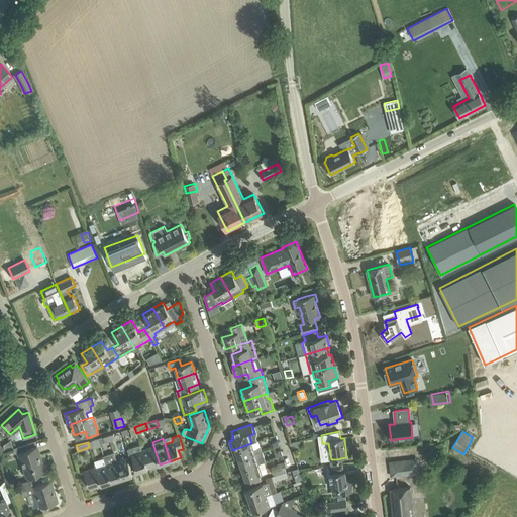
[(235,460),(238,459),(262,451),(261,447),(254,449),(251,443),(232,450),(235,460)]
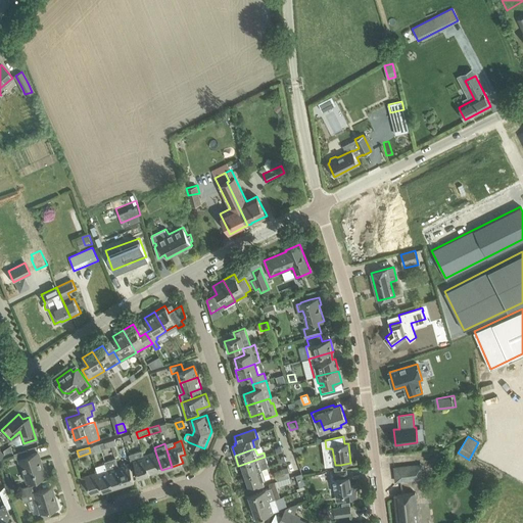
[(143,456),(143,455),(142,450),(129,455),(132,465),(135,465),(139,477),(149,474),(144,456),(143,456)]
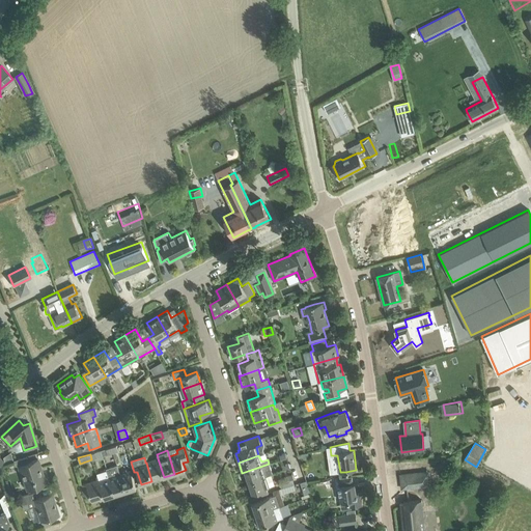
[(158,457),(145,462),(145,463),(146,463),(151,481),(164,477),(158,458),(158,457)]
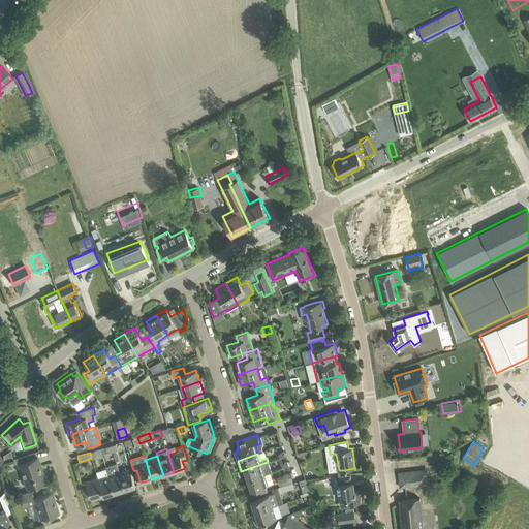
[(39,467),(40,467),(37,458),(18,464),(21,471),(22,471),(27,488),(28,491),(35,489),(34,486),(44,481),(39,467)]
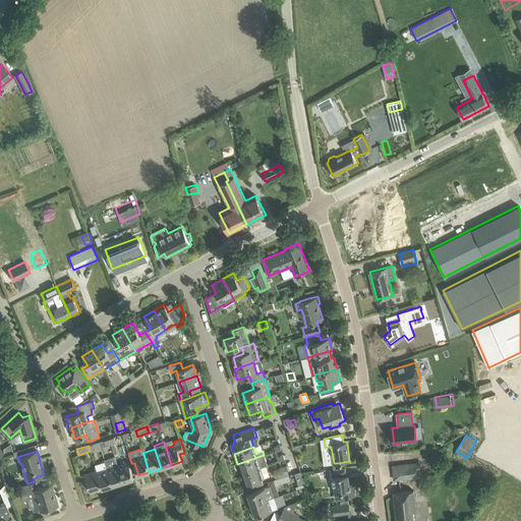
[(244,473),(261,467),(268,465),(264,455),(240,463),(244,473)]
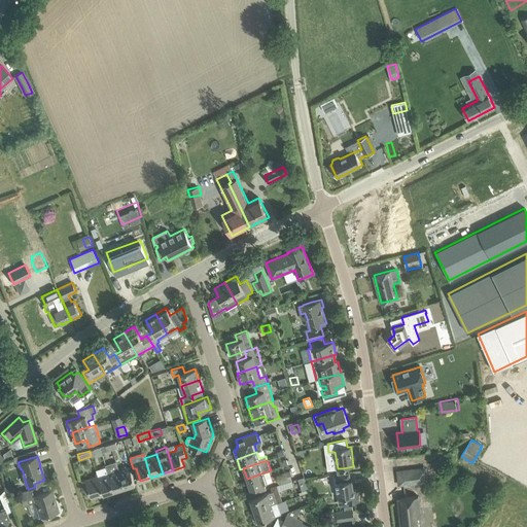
[(106,467),(108,475),(114,491),(125,488),(119,470),(118,468),(111,470),(109,466),(106,467)]
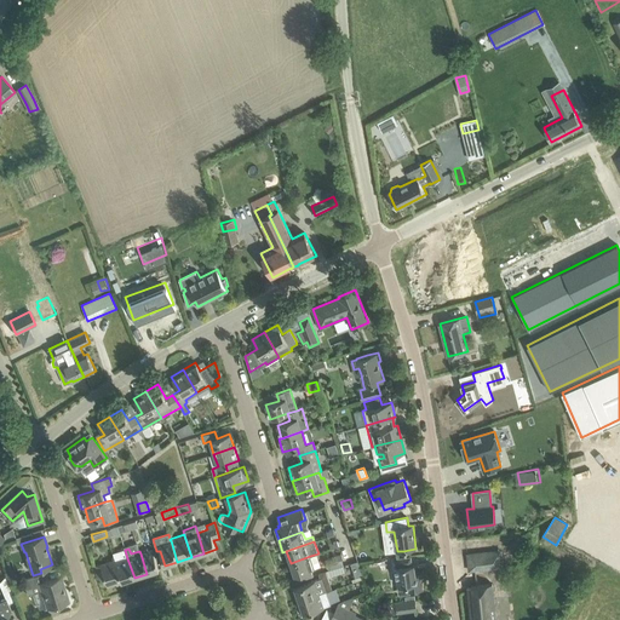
[(153,550),(141,554),(147,574),(160,569),(153,550)]
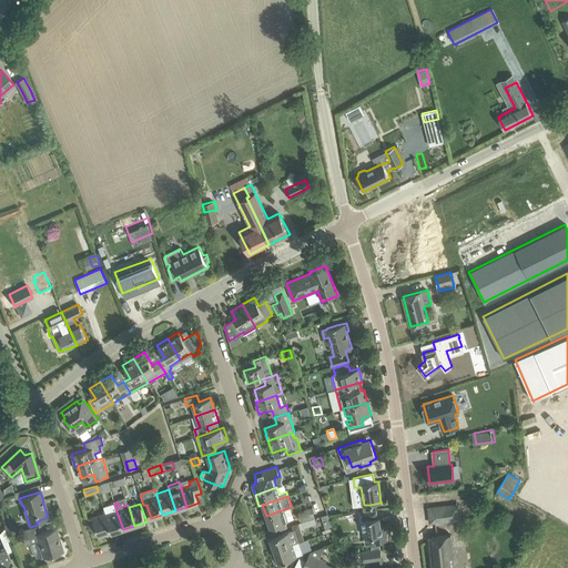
[(428,508),(430,523),(440,521),(455,520),(454,506),(439,507),(428,508)]
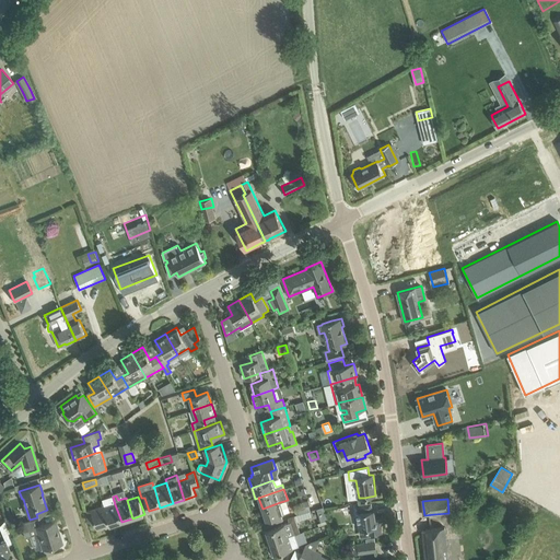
[(280,502),(263,509),(267,520),(268,520),(269,524),(282,520),(281,515),(284,514),(280,502)]
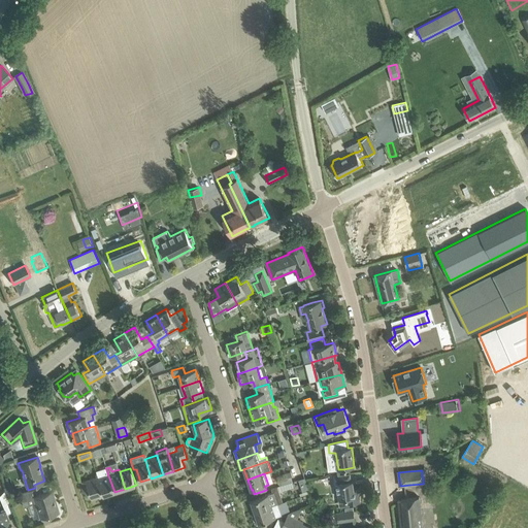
[(108,475),(98,479),(103,495),(114,492),(108,475)]
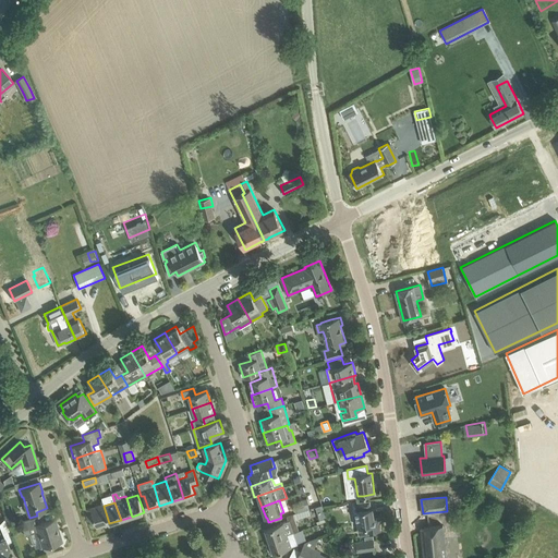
[(344,508),(352,507),(353,514),(356,513),(359,528),(367,526),(367,533),(370,533),(380,531),(378,518),(374,518),(373,508),(366,509),(365,502),(354,504),(351,504),(351,505),(344,506),(344,508)]
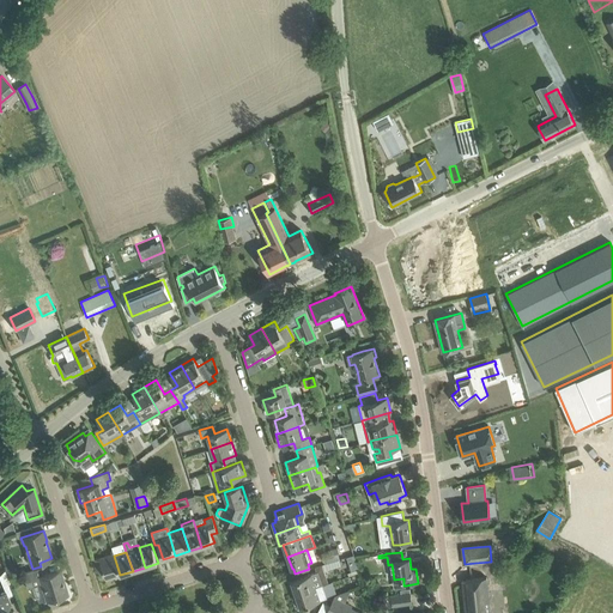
[(114,556),(114,553),(96,559),(101,576),(105,575),(107,580),(120,575),(114,556)]
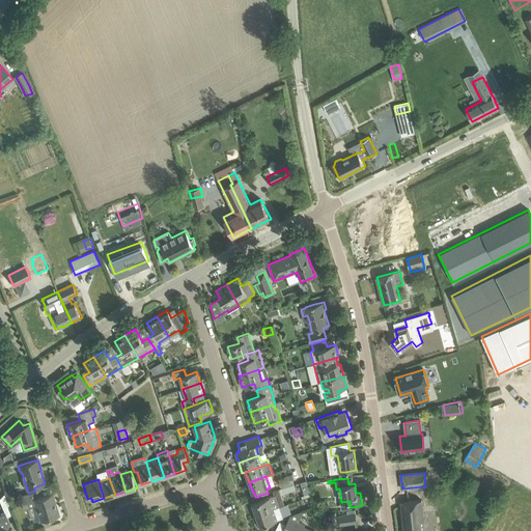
[(301,496),(302,499),(311,496),(307,480),(300,482),(304,495),(301,496)]
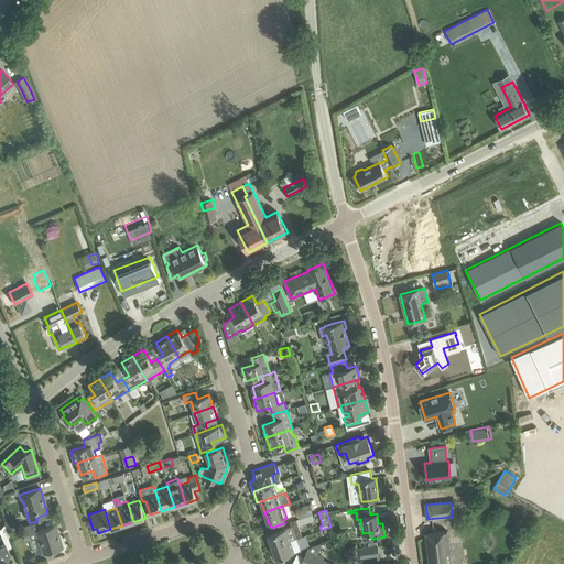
[(11,522),(4,523),(8,531),(15,529),(13,523),(11,522)]
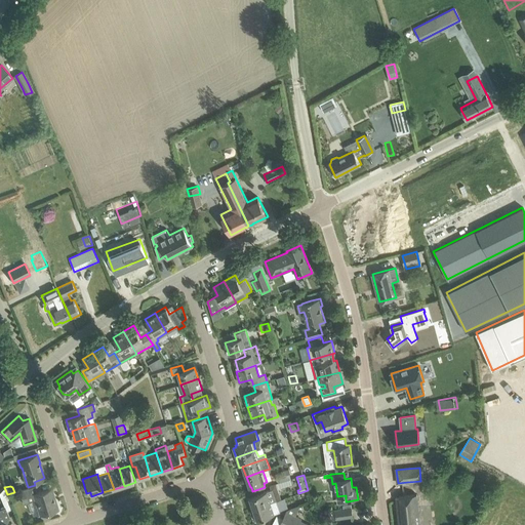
[(4,488),(0,491),(0,495),(2,502),(9,499),(4,488)]
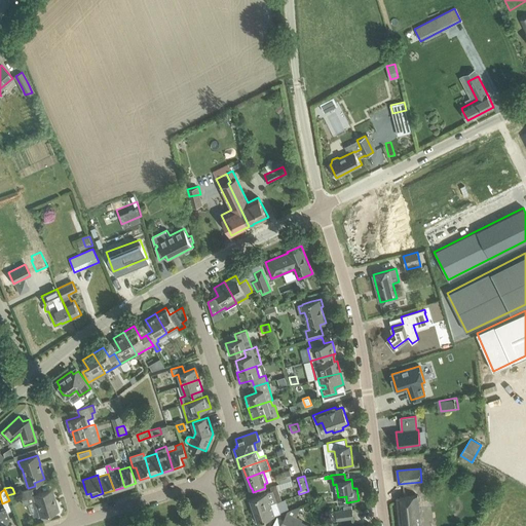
[(29,497),(27,498),(28,503),(29,503),(33,517),(40,515),(40,516),(42,523),(49,521),(47,513),(57,511),(52,497),(54,497),(51,489),(37,494),(28,496),(29,497)]
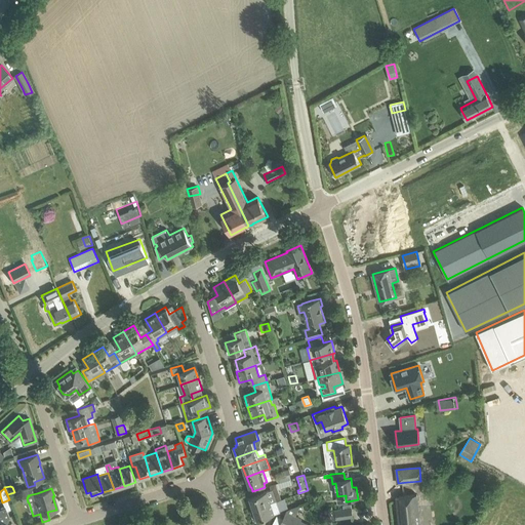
[(17,491),(19,497),(22,498),(27,497),(29,496),(28,495),(26,489),(17,491)]
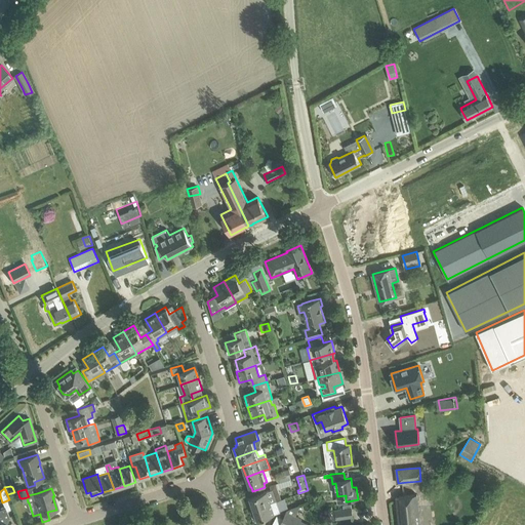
[(247,498),(251,510),(276,500),(272,489),(247,498)]
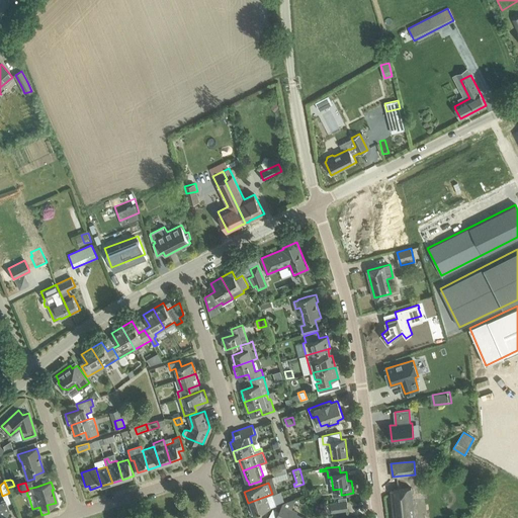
[(401,489),(391,490),(392,504),(393,517),(414,517),(413,498),(412,488),(401,489)]
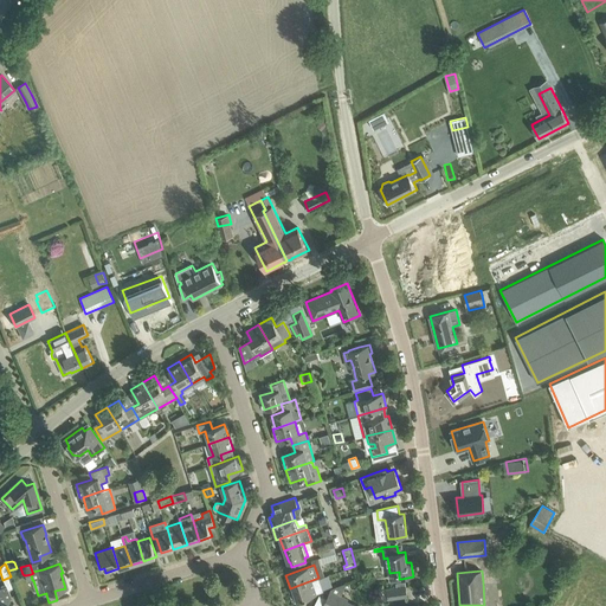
[(318,578),(290,588),(294,601),(323,591),(318,578)]
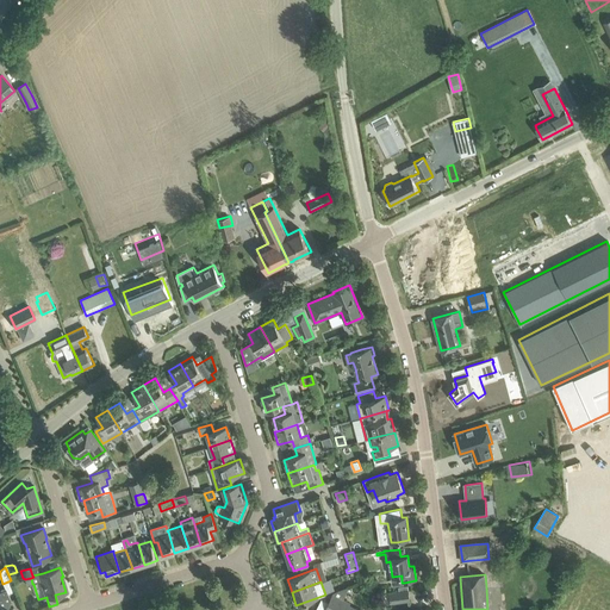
[(0,609),(10,609),(4,607),(6,603),(11,602),(6,590),(0,592),(0,609)]
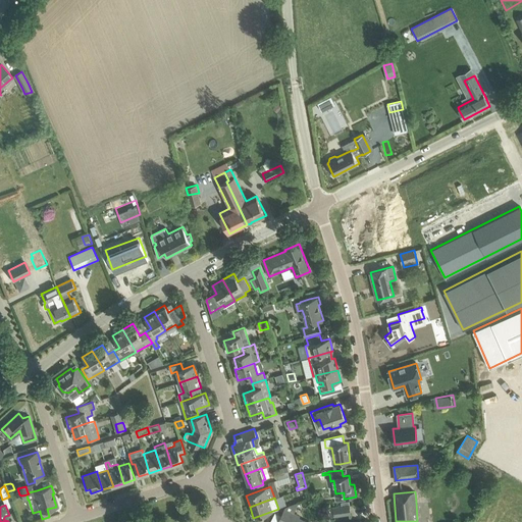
[(350,506),(332,508),(333,516),(351,514),(350,506)]
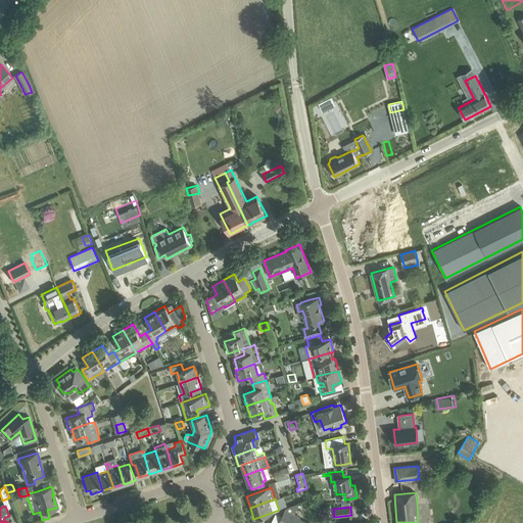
[(295,514),(285,510),(282,516),(278,522),(306,522),(293,517),(295,514)]
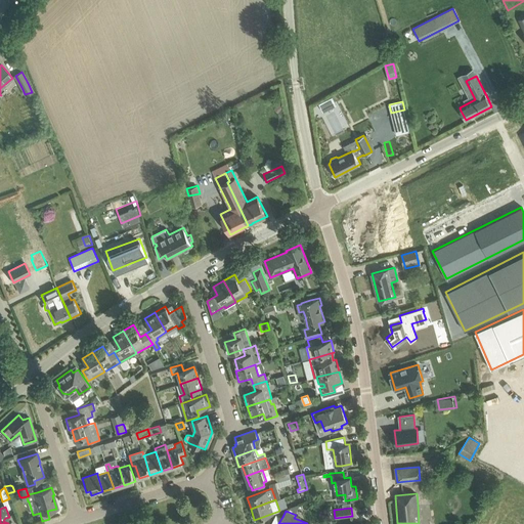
[(278,523),(282,517),(276,515),(271,523),(278,523)]
